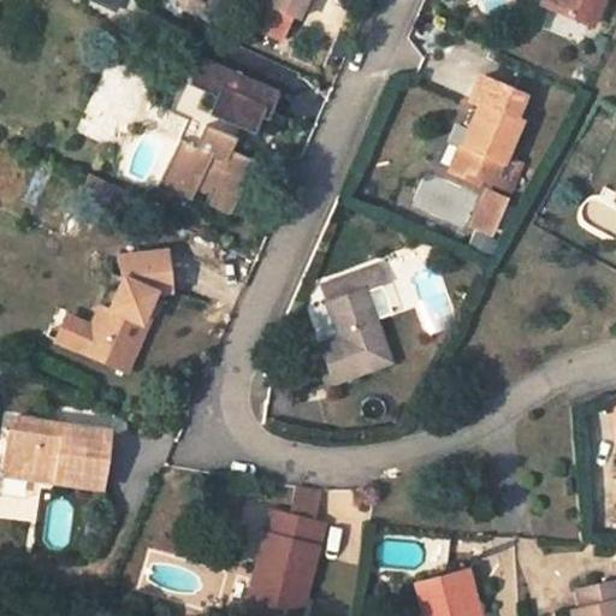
[(250,0),(267,7),(295,18),(300,22),(308,0),(250,0)]
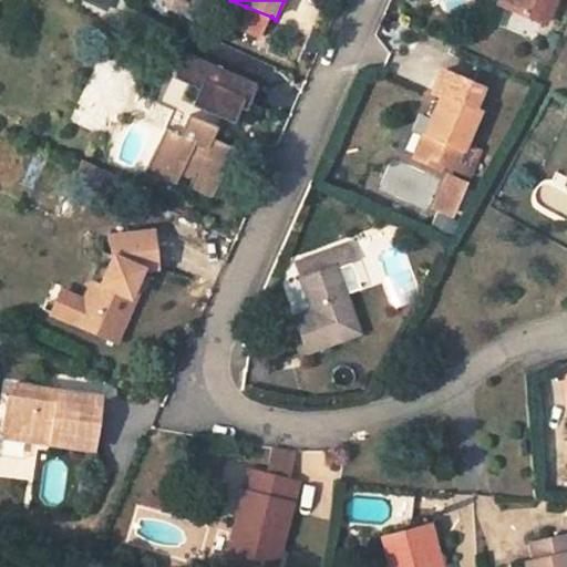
[(502,0),(501,6),(546,26),(557,0),(502,0)]
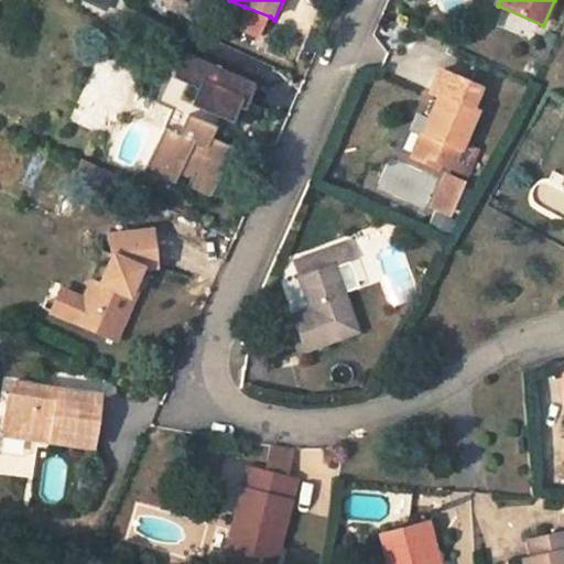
[(259,41),(270,17),(245,7),(234,31),(259,41)]
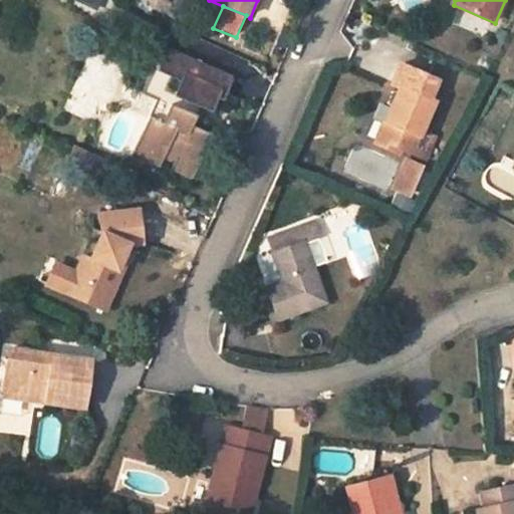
[(223,98),(233,76),(167,47),(157,69),(171,75),(180,79),(174,94),(177,95),(173,104),(157,97),(132,154),(160,166),(165,155),(176,160),(172,167),(193,177),(212,134),(192,124),(196,114),(192,113),(196,103),(205,107),(212,110),(218,96),(223,98)]
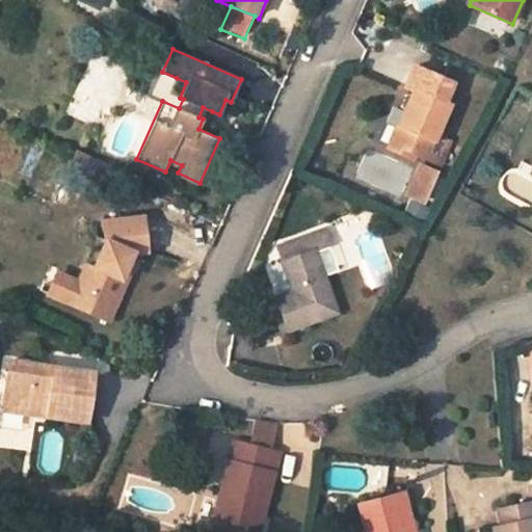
[(68,113),(104,128),(129,65),(92,52),(68,113)]
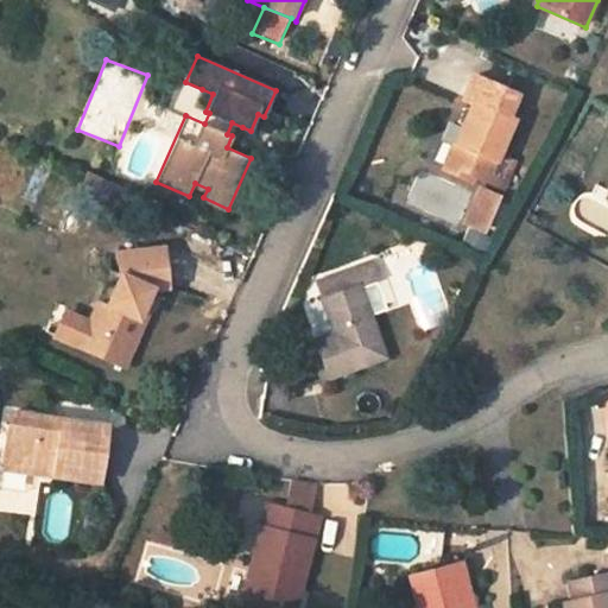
[(472,103),(442,168),(470,182),(482,156),(494,162),(512,120),(506,116),(515,95),(474,76),(463,100),(472,103)]
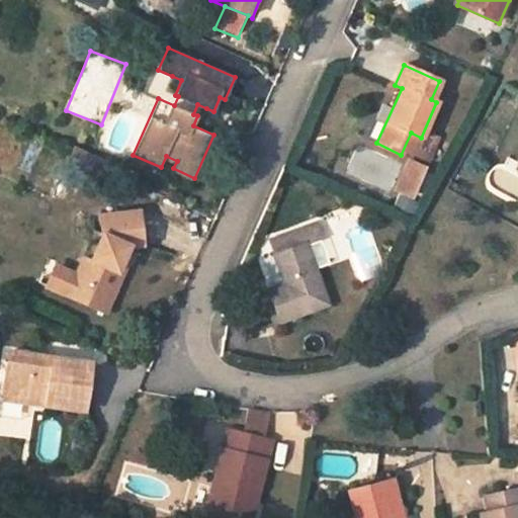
[(158,70),(148,94),(158,98),(174,105),(178,96),(175,95),(166,91),(172,76),(158,70)]
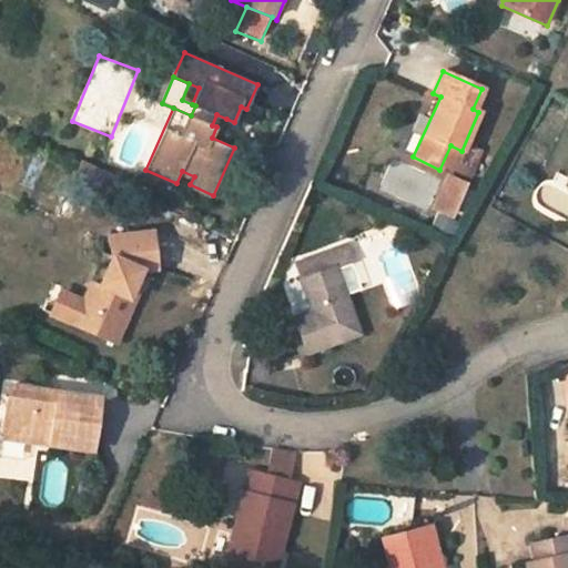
[(226,119),(216,114),(212,125),(216,127),(222,129),(226,119)]
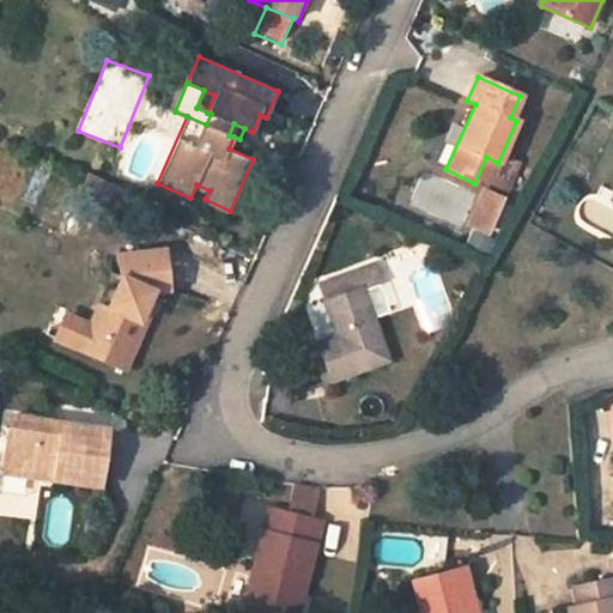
[(0,198),(34,208),(44,173),(0,159),(0,198)]
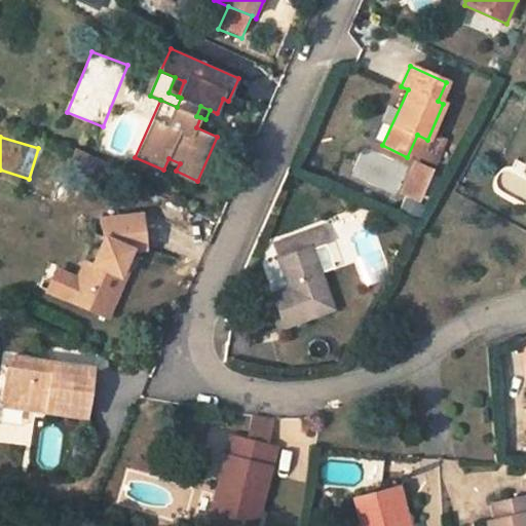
[(404,194),(418,200),(430,174),(416,166),(404,194)]
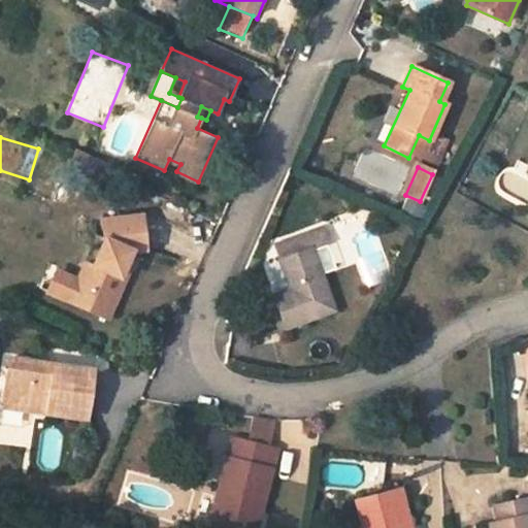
[(144,250),(140,217),(101,221),(104,238),(99,250),(93,264),(86,261),(76,282),(89,287),(80,306),(106,318),(124,276),(120,274),(130,251),(144,250)]
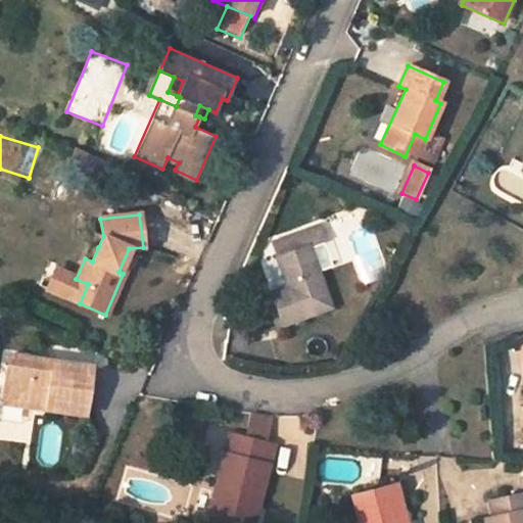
[(308,245),(323,240),(318,225),(272,241),(278,256),(308,245)]
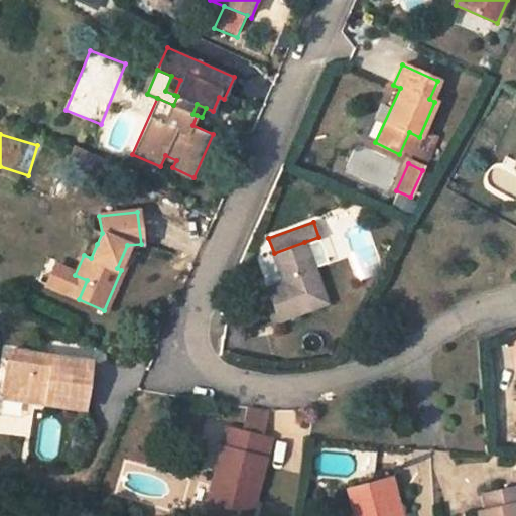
[(90,240),(84,255),(91,258),(97,244),(90,240)]
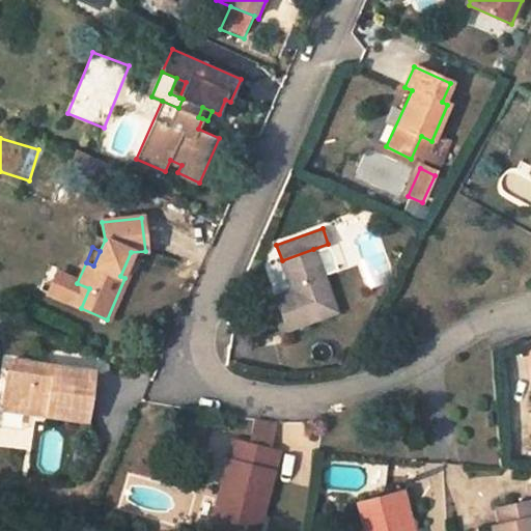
[(287,330),(336,312),(313,249),(282,260),(292,290),(276,296),(287,330)]
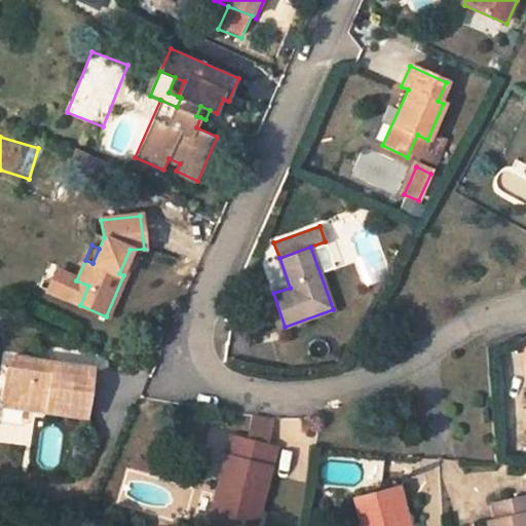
[(88,286),(76,280),(68,300),(80,305),(88,286)]
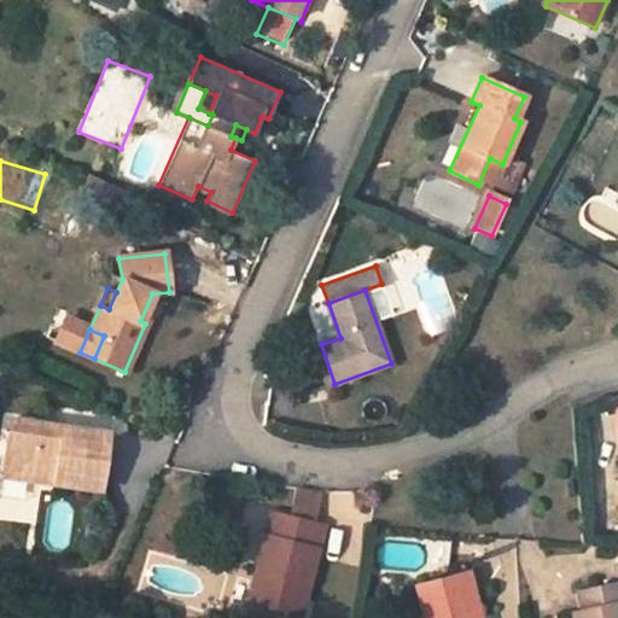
[(11,419),(4,466),(54,472),(52,483),(100,489),(108,432),(11,419)]
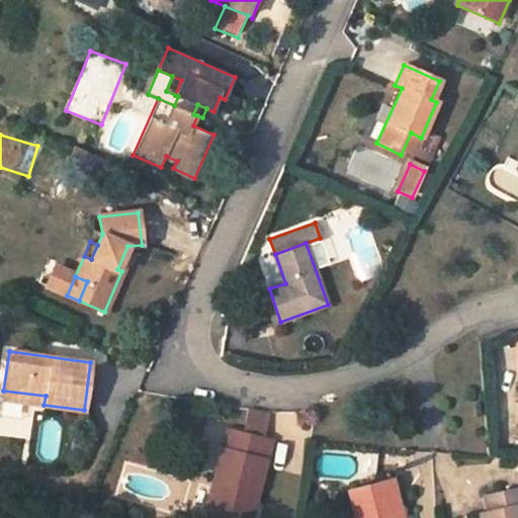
[(46,396),(3,391),(2,399),(44,405),(46,396)]
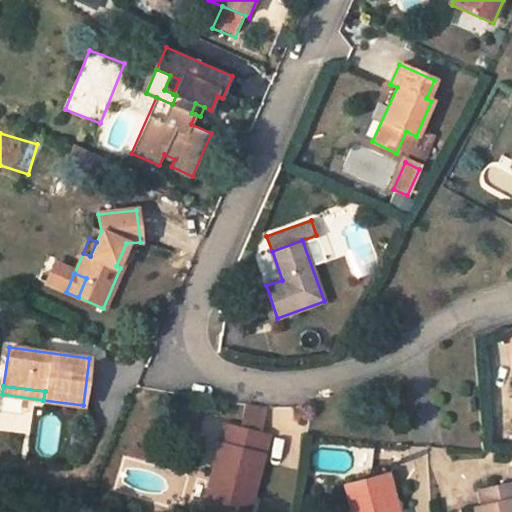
[(249,404),(242,429),(259,434),(266,406),(249,404)]
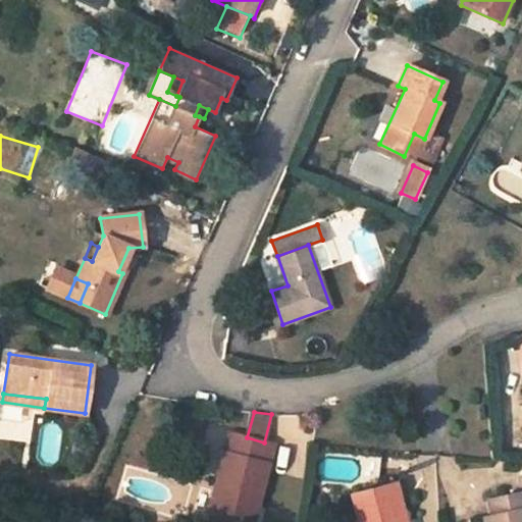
[(247,437),(227,432),(206,517),(223,521),(246,521),(254,492),(261,493),(274,446),(264,442),(247,437)]
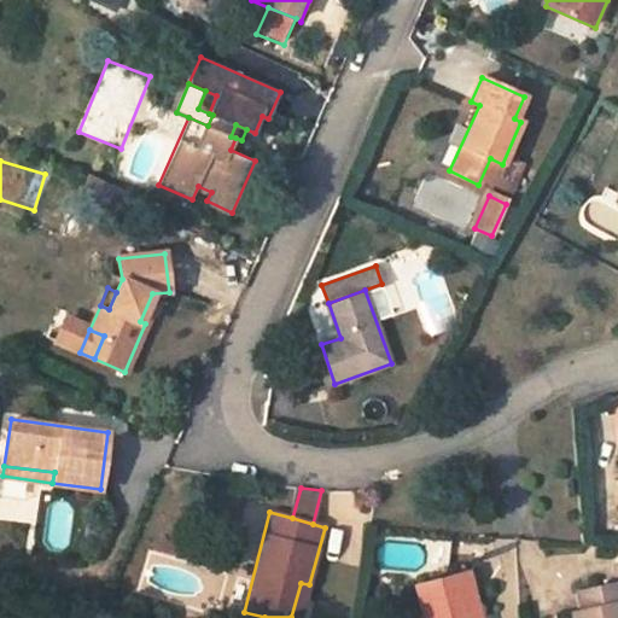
[(479,617),(467,571),(415,584),(424,617),(479,617)]
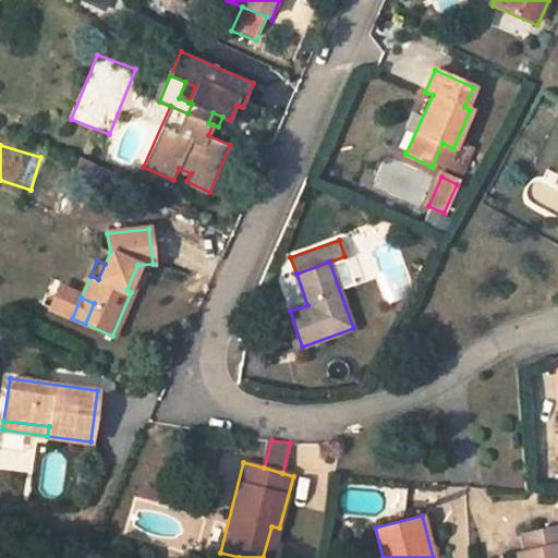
[(270,557),(279,528),(271,526),(263,557),(270,557)]
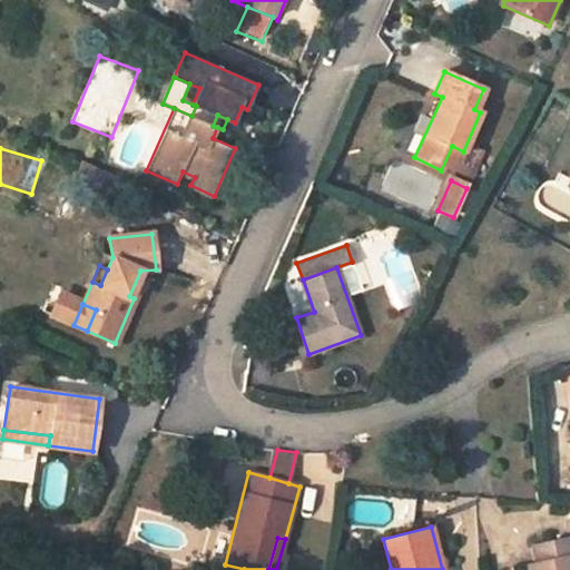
[(527,569),(569,569),(569,538),(532,547),(536,562),(527,564),(527,569)]
